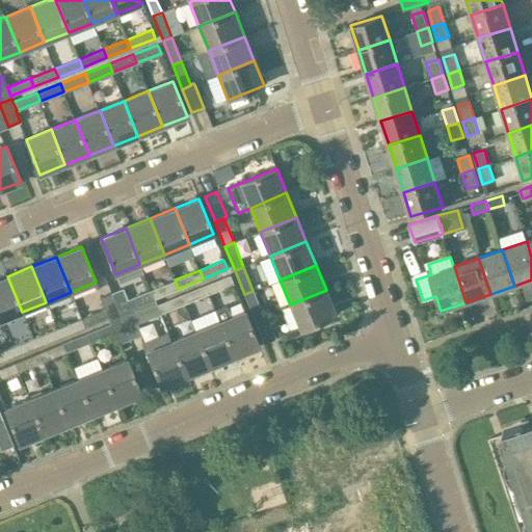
[(233,284),(229,274),(205,285),(209,293),(233,284)]
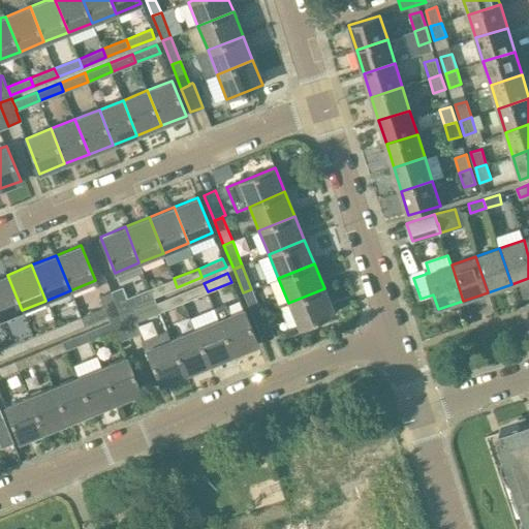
[(0,318),(22,310),(7,275),(0,277),(0,318)]
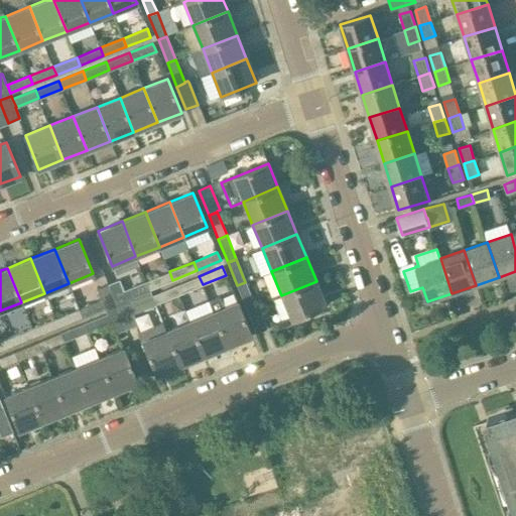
[(145,281),(149,289),(172,280),(169,271),(145,281)]
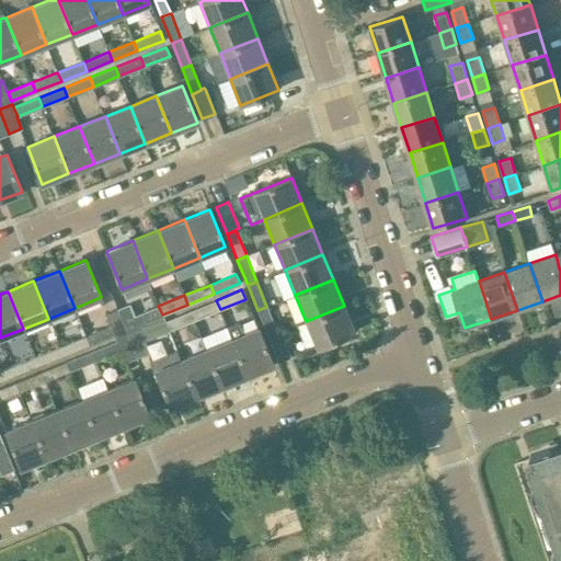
[(220,309),(216,300),(190,311),(193,320),(220,309)]
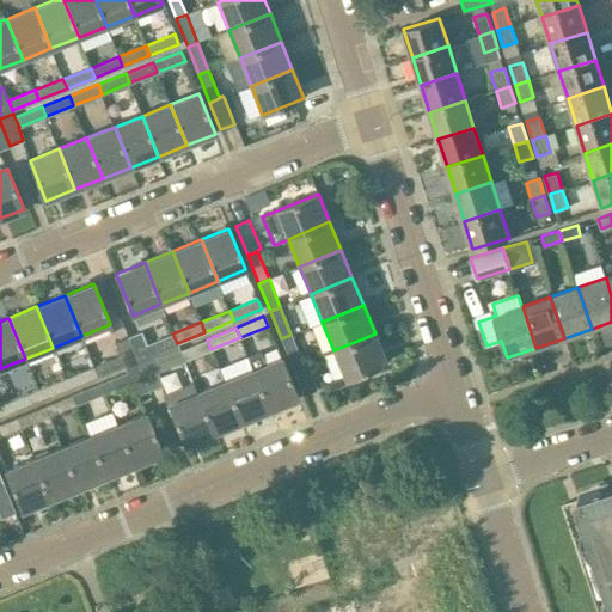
[(138,332),(128,336),(139,363),(178,347),(177,343),(172,334),(147,344),(141,331),(138,332)]
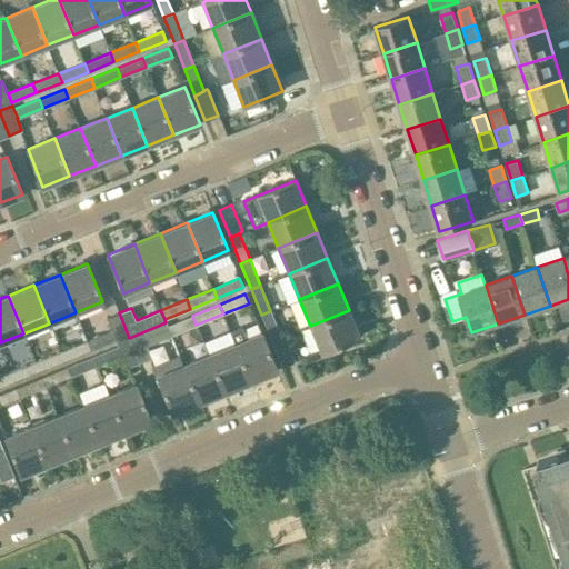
[(321,351),(359,336),(349,310),(310,326),(321,351)]
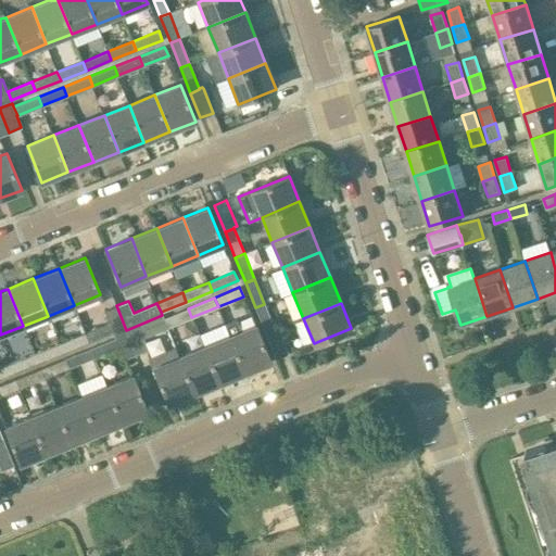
[(264,304),(255,307),(266,333),(275,330),(275,328),(264,304)]
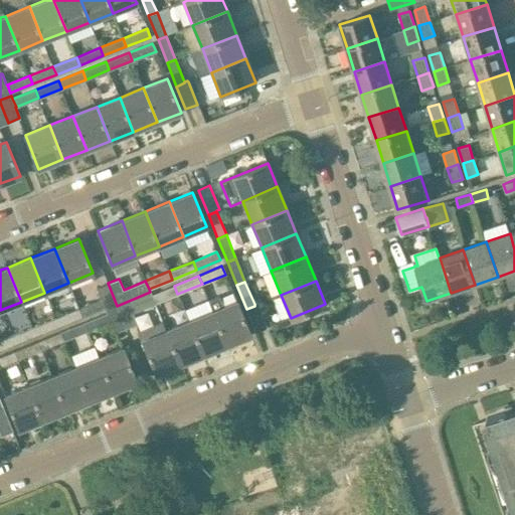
[(101,299),(78,308),(81,317),(104,308),(106,311),(117,307),(108,283),(97,288),(101,299)]
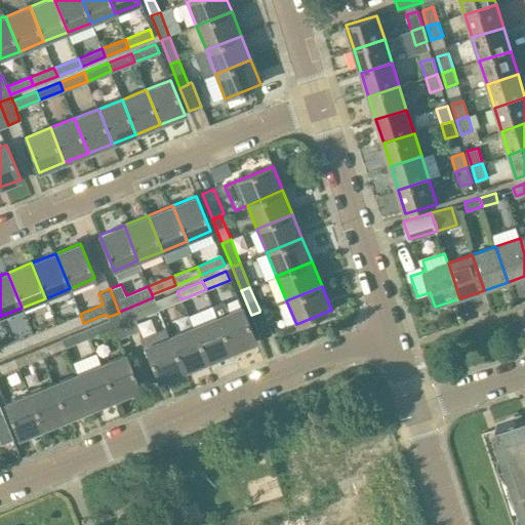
[(180,299),(177,291),(154,300),(157,310),(180,299)]
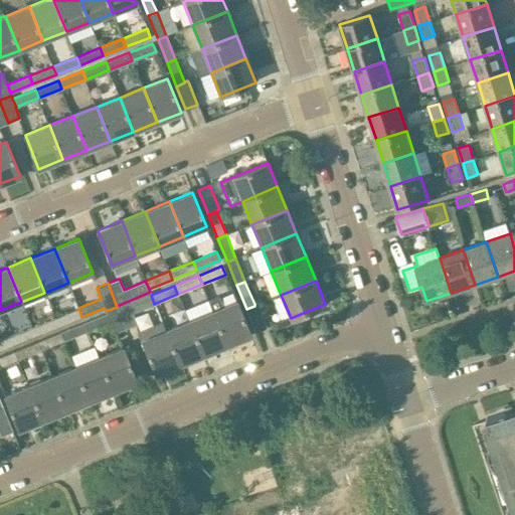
[(150,292),(117,306),(117,307),(126,328),(134,324),(137,323),(133,313),(154,304),(151,295),(151,293),(150,292)]
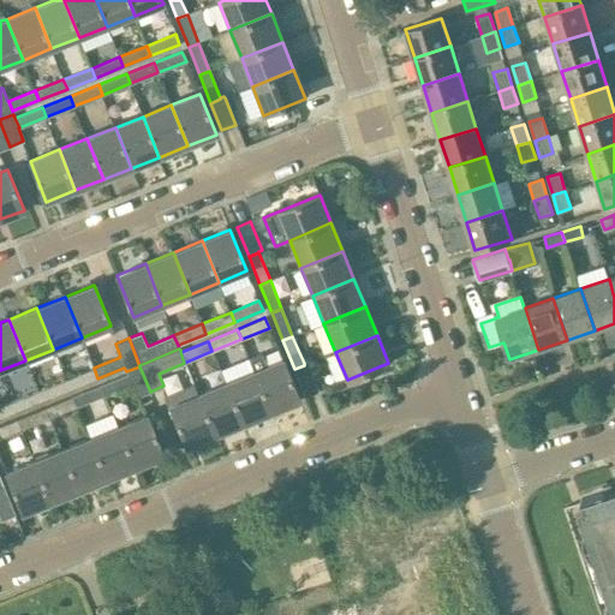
[(249,359),(248,359),(252,372),(254,371),(270,412),(299,400),(282,359),(267,366),(262,354),(249,359)]
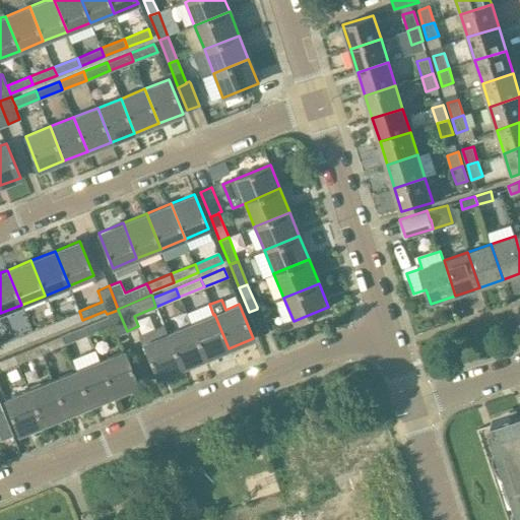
[(257,309),(249,312),(258,335),(269,330),(260,308),(260,306),(257,307),(257,309)]
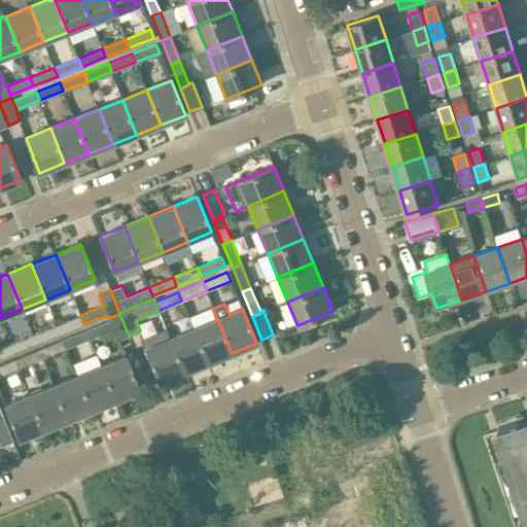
[(86,329),(86,330),(90,339),(112,329),(117,340),(129,336),(119,314),(108,318),(109,320),(86,329)]
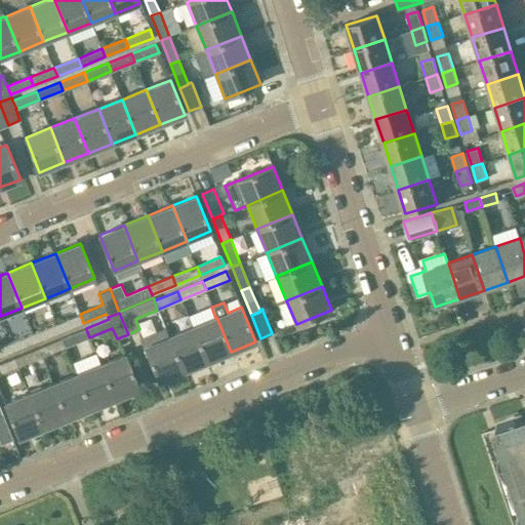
[(83,323),(80,314),(55,324),(59,332),(83,323)]
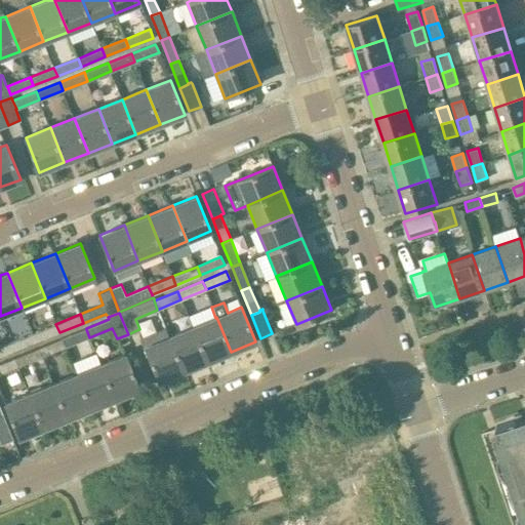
[(215,318),(192,327),(206,361),(231,352),(216,317),(215,318)]
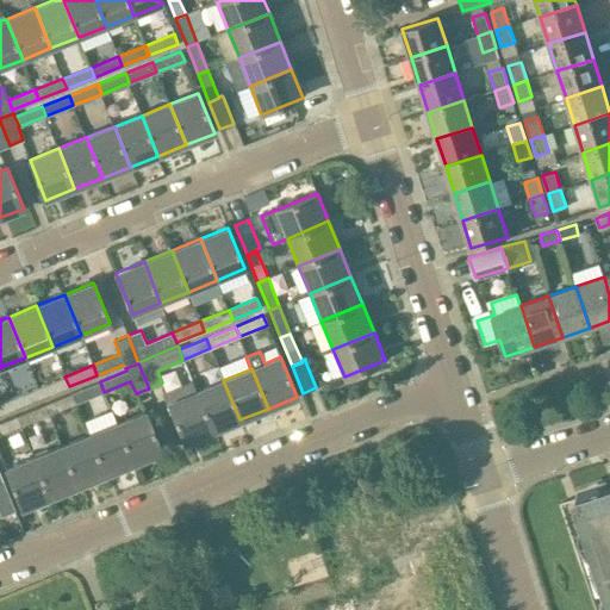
[(69,386),(64,377),(37,387),(42,397),(69,386)]
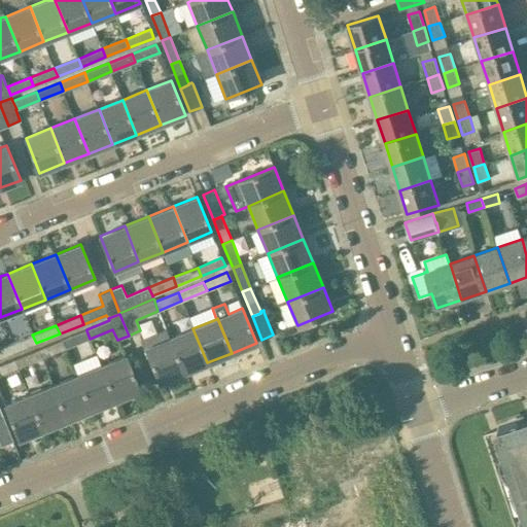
[(192,328),(169,338),(183,373),(207,362),(192,328)]
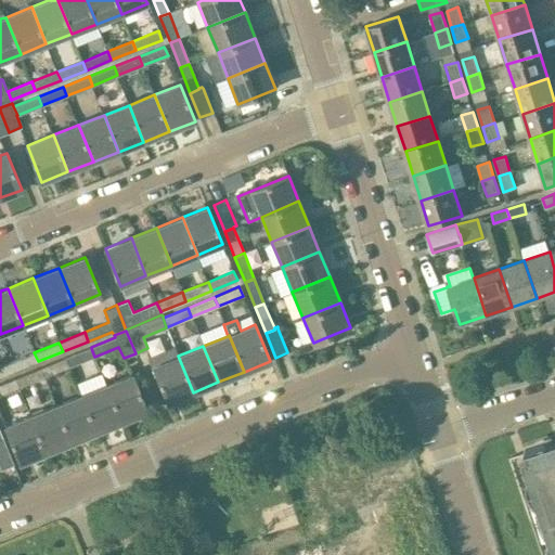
[(91,347),(66,357),(71,366),(94,357),(91,348),(91,347)]
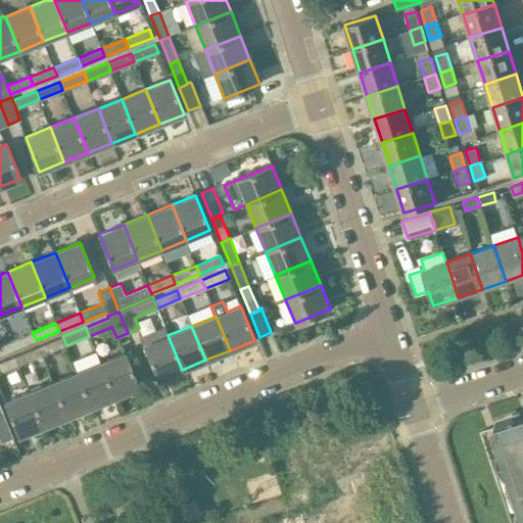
[(32,332),(8,342),(11,350),(36,340),(32,332)]
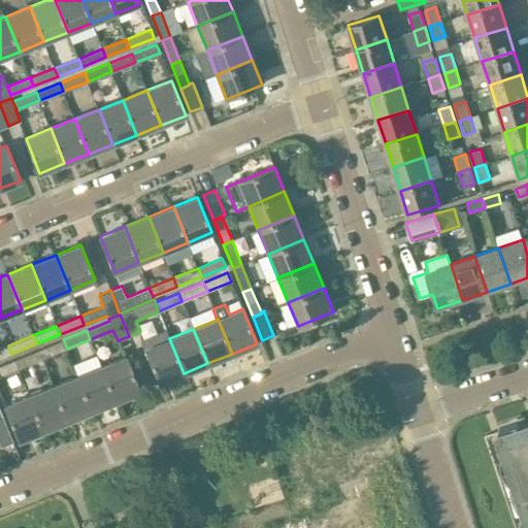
[(144,349),(159,384),(184,373),(169,338),(144,349)]
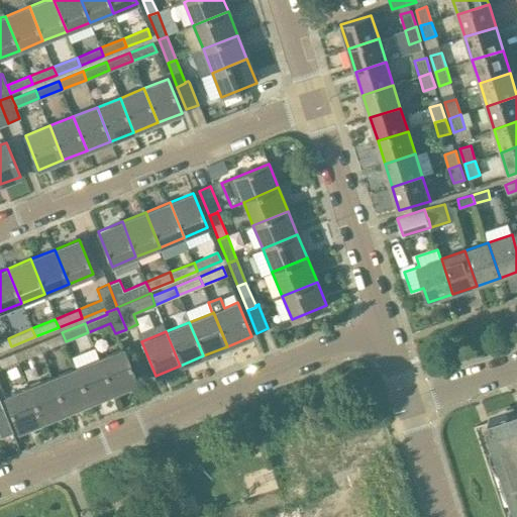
[(62,332),(38,342),(41,351),(66,341),(62,332)]
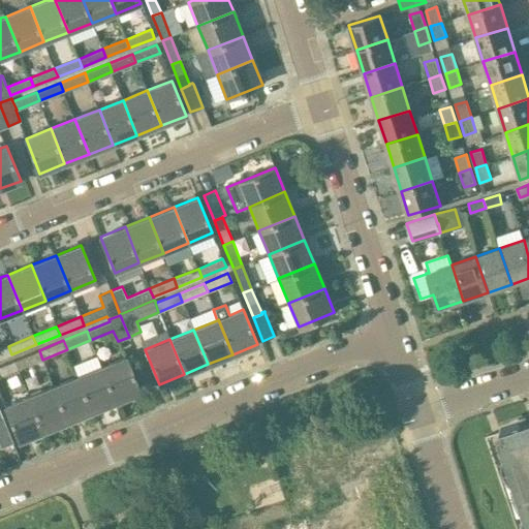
[(0,348),(0,359),(11,354),(8,346),(0,348)]
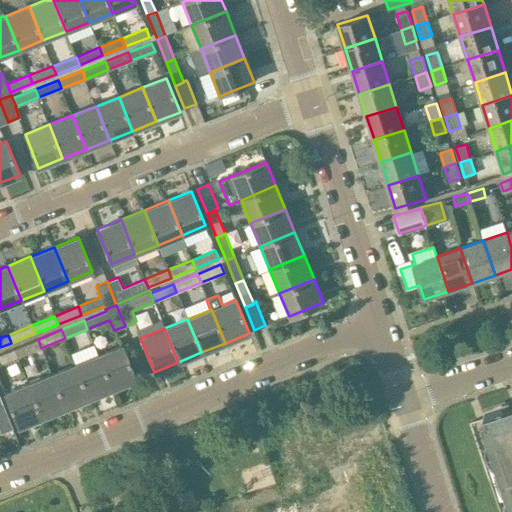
[(41,348),(38,339),(13,349),(17,358),(41,348)]
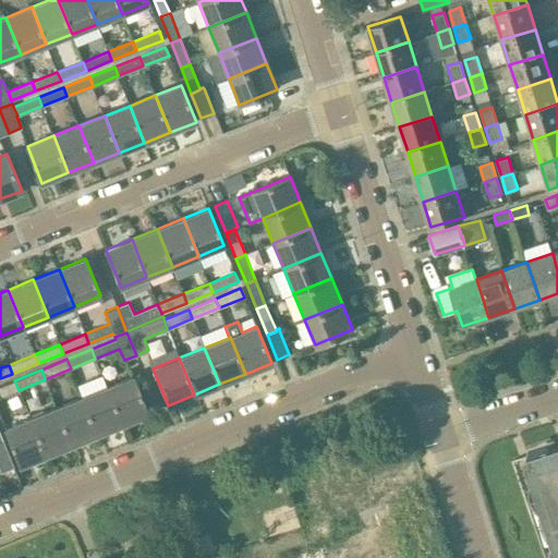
[(133,377),(107,387),(121,424),(147,413),(133,377)]
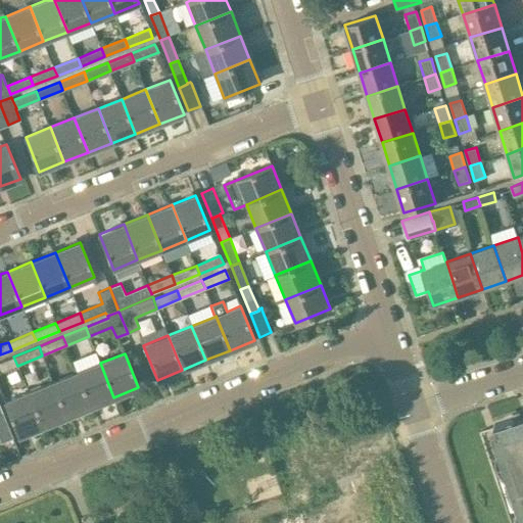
[(0,362),(0,372),(17,366),(13,357),(0,362)]
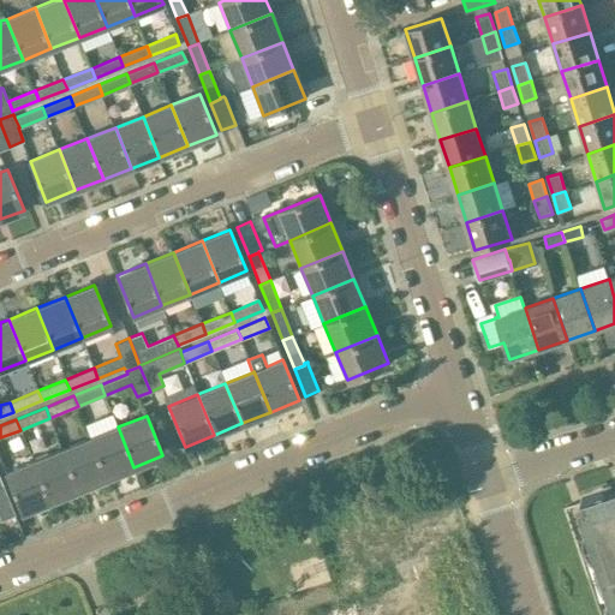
[(133,467),(118,427),(90,439),(107,478),(133,467)]
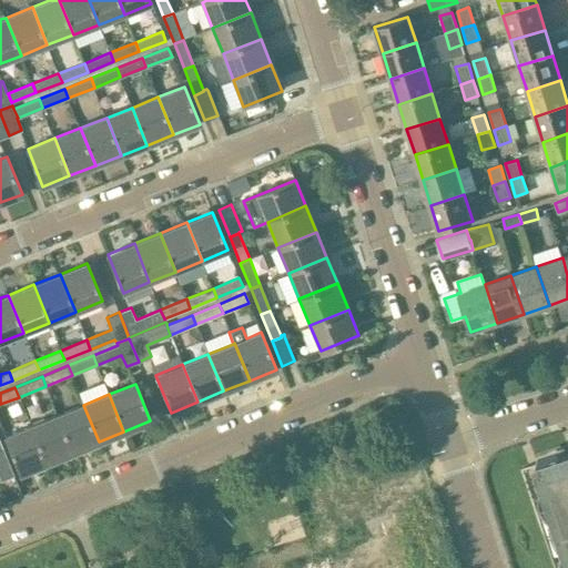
[(83,405),(58,415),(72,453),(99,442),(83,405)]
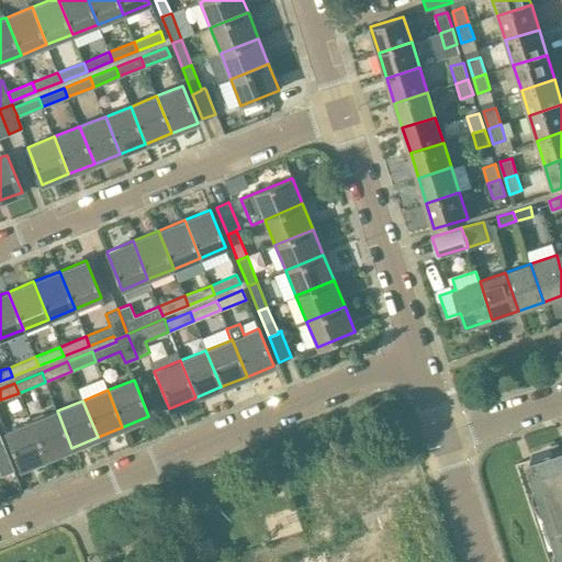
[(57,411),(31,422),(46,459),(71,448),(57,411)]
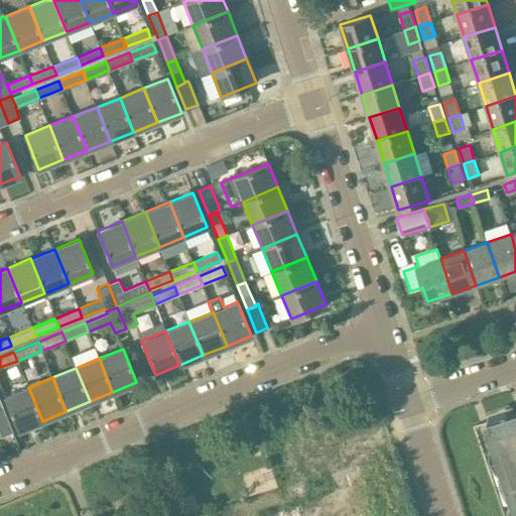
[(4,397),(18,430),(42,421),(28,387),(4,397)]
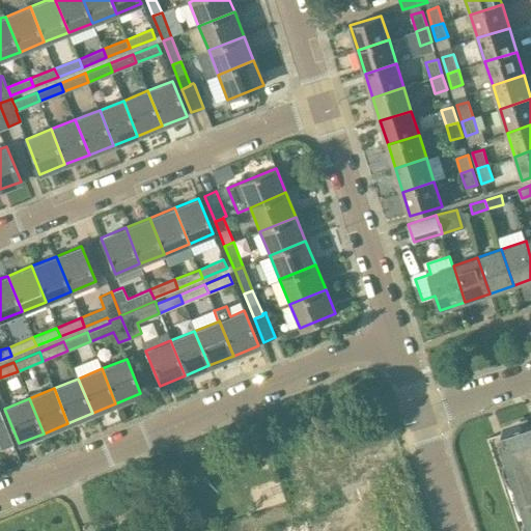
[(0,447),(1,449),(12,444),(2,419),(0,420),(0,447)]
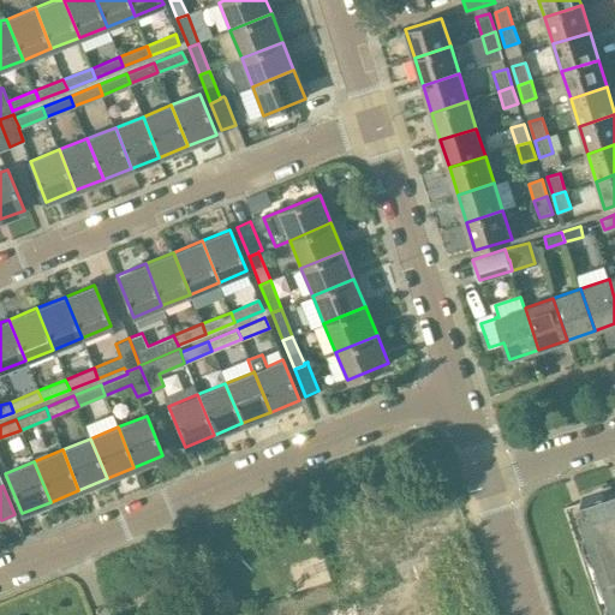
[(614,614),(614,489),(565,507),(599,614),(614,614)]
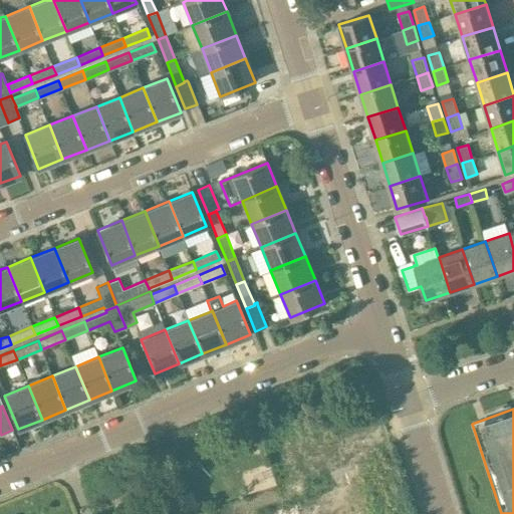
[(331,471),(336,491),(253,513),(374,513),(360,462),(331,471)]
